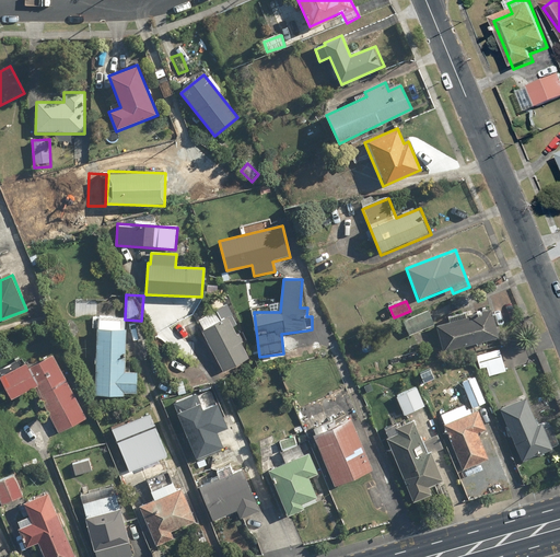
[(96,302),(77,302),(77,321),(95,321),(96,302)]
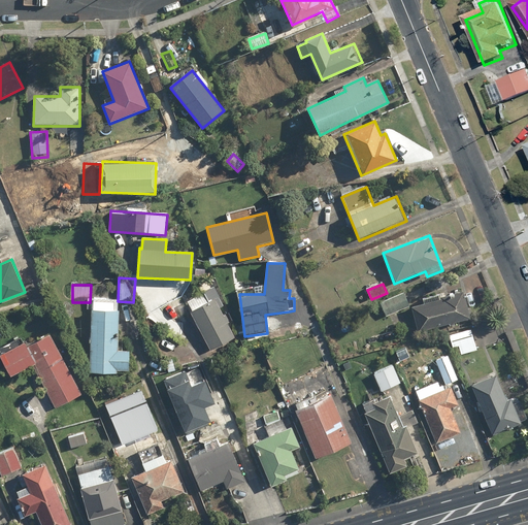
[(219,286),(186,302),(210,352),(234,339),(219,308),(228,304),(219,286)]
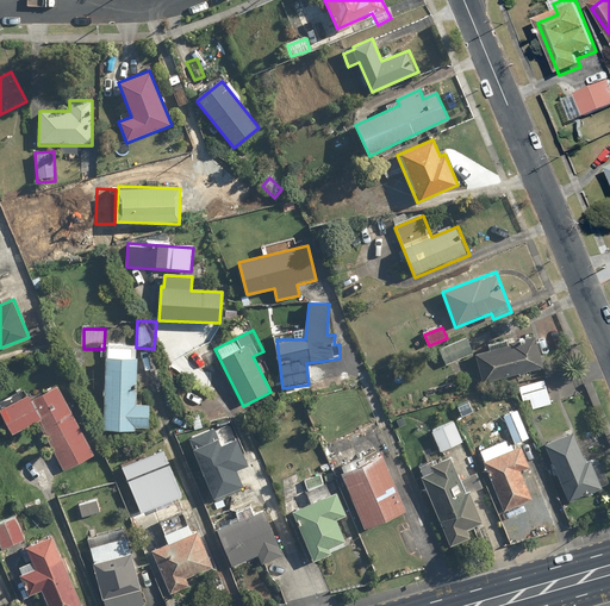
[(473,355),(465,339),(440,354),(448,369),(473,355)]
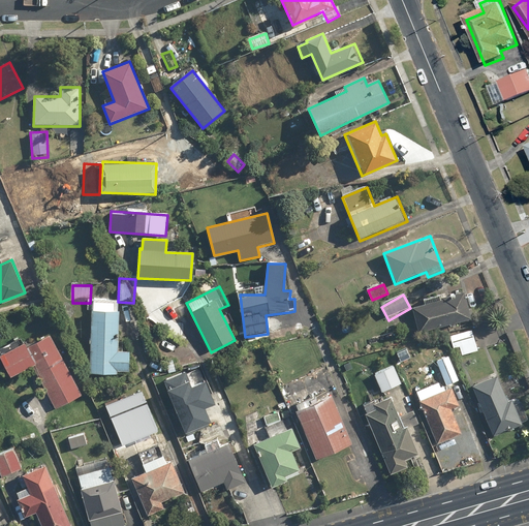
[(466,297),(412,308),(417,333),(471,321),(466,297)]
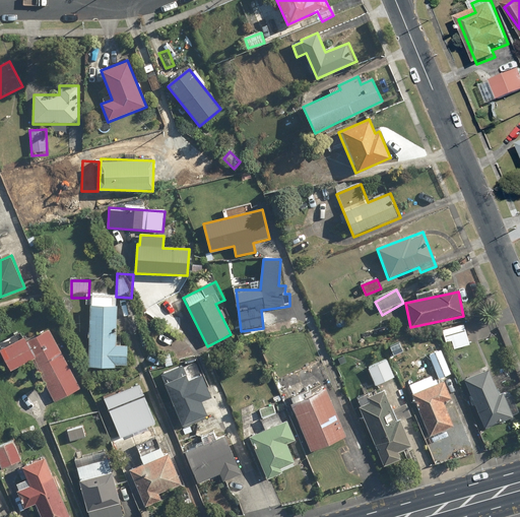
[(117,304),(114,304),(115,297),(89,296),(89,306),(87,367),(115,368),(115,366),(127,366),(128,345),(116,345),(117,304)]
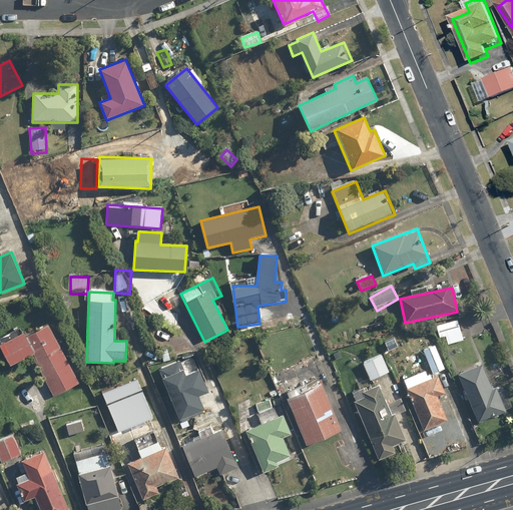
[(463,342),(458,322),(436,327),(441,348),(463,342)]
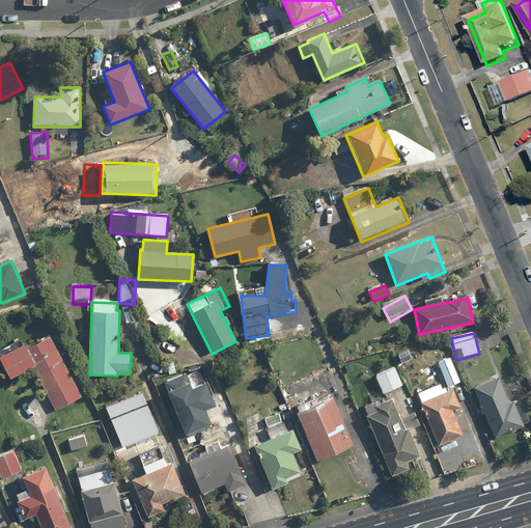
[(82,398),(50,336),(27,349),(24,342),(0,355),(0,358),(10,379),(33,367),(56,412),(82,398)]
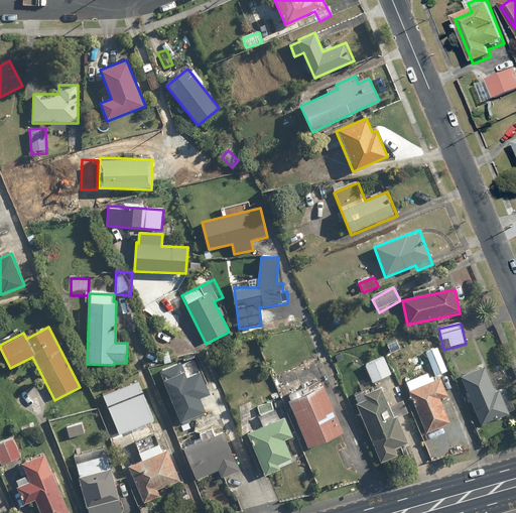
[(438,353),(428,357),(436,377),(446,373),(438,353)]
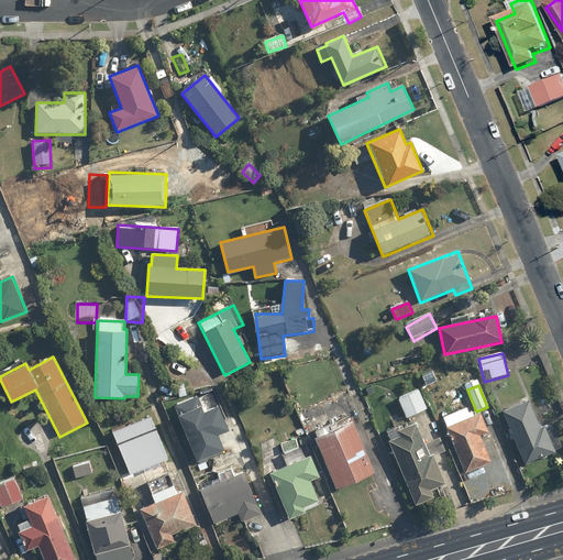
[(420,392),(398,399),(406,418),(428,410),(420,392)]
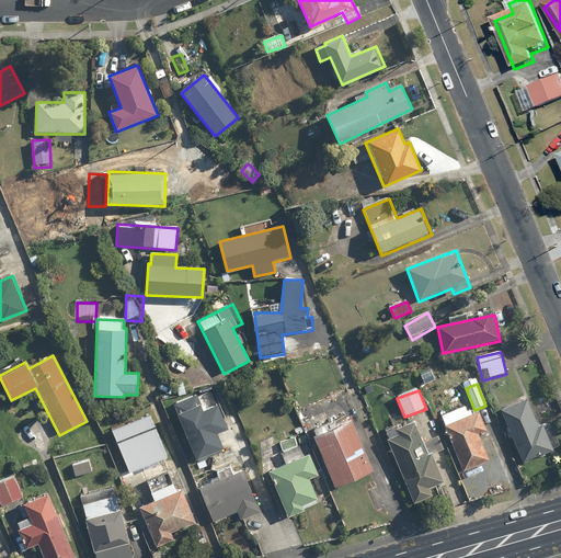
[(295,395),(288,401),(299,413),(306,408),(295,395)]
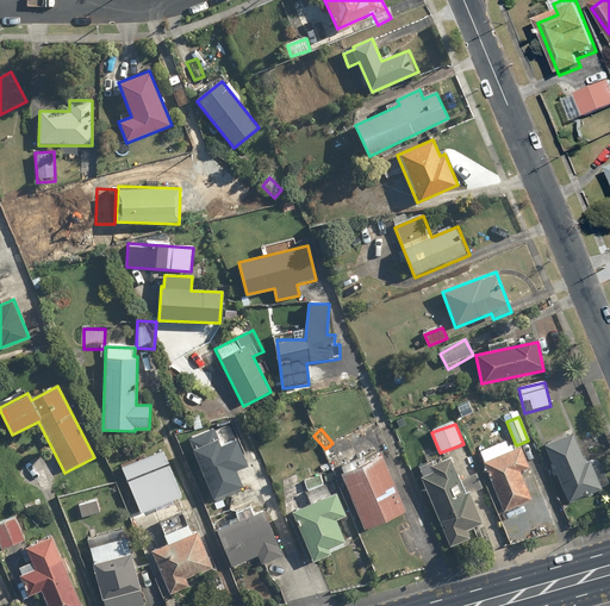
[(571,436),(543,448),(570,503),(603,487),(593,468),(587,470),(571,436)]
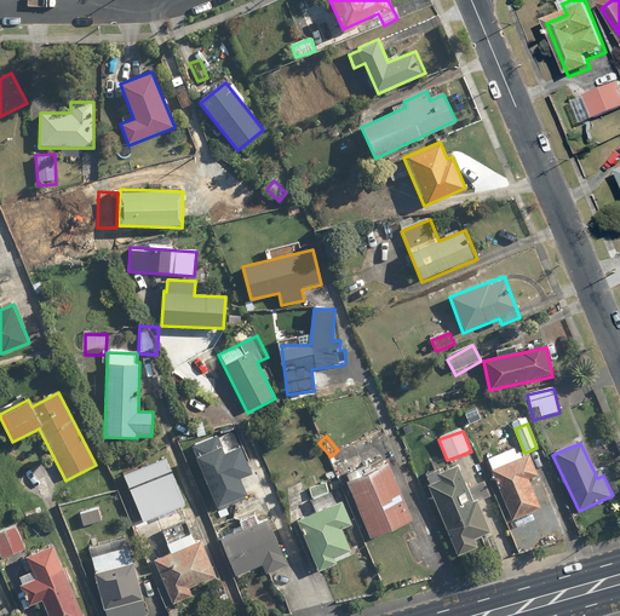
[(219,444),(185,458),(208,517),(242,505),(234,479),(247,475),(237,449),(224,455),(219,444)]
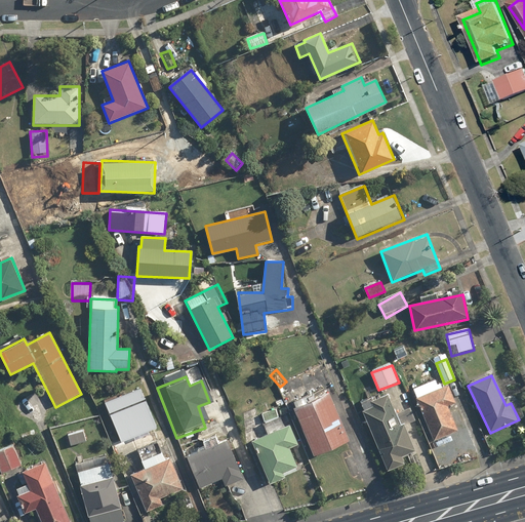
[(297,378),(288,383),(295,399),(305,396),(297,378)]
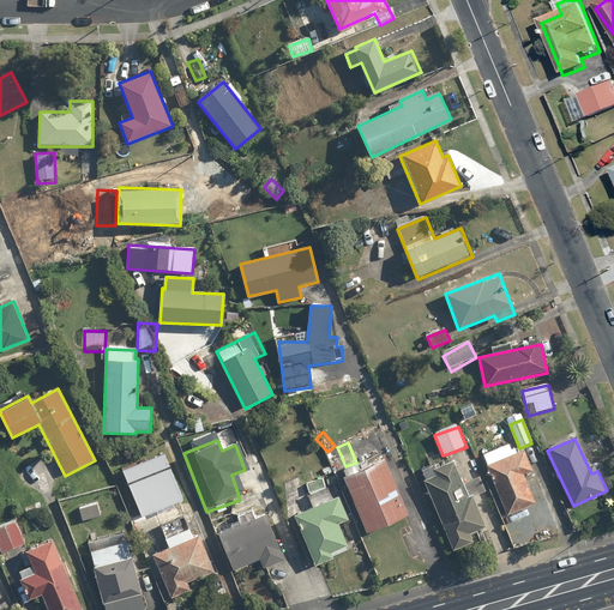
[(523,448),(485,465),(507,515),(536,503),(524,477),(534,473),(523,448)]
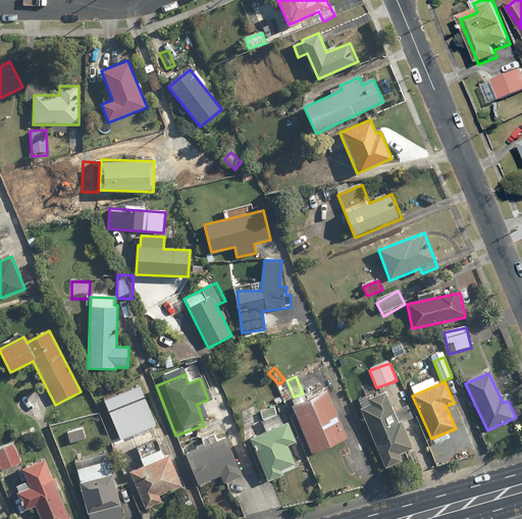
[(414,450),(403,423),(414,419),(408,406),(395,411),(385,388),(357,401),(384,469),(402,462),(400,456),(414,450)]
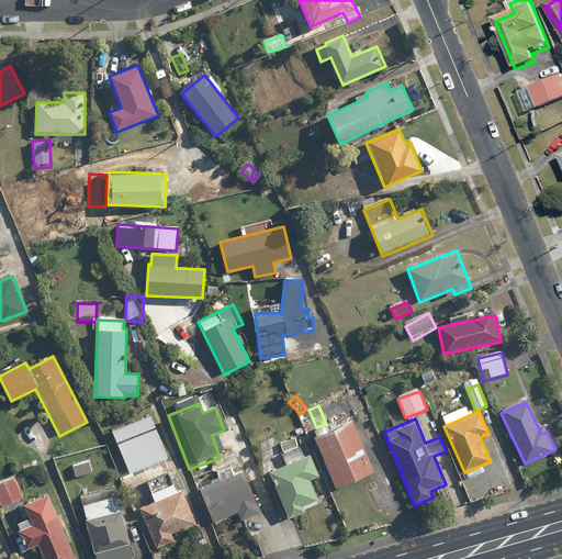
[(315,431),(316,434),(314,435),(336,488),(375,472),(355,420),(329,429),(328,425),(315,431)]
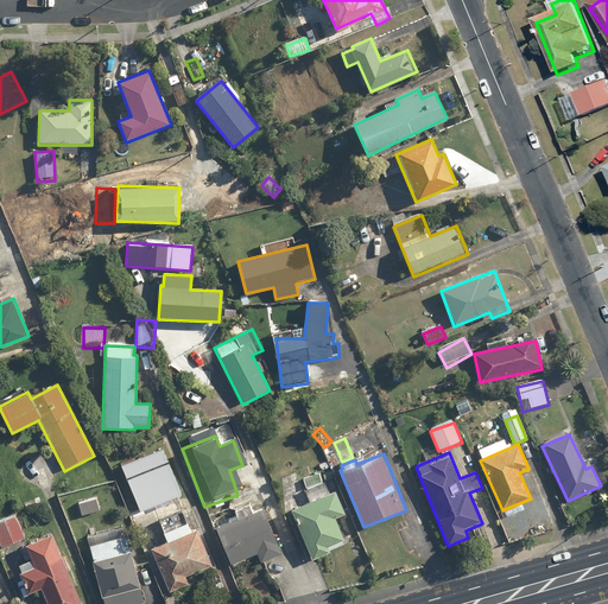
[(323,484),(321,475),(304,479),(306,489),(323,484)]
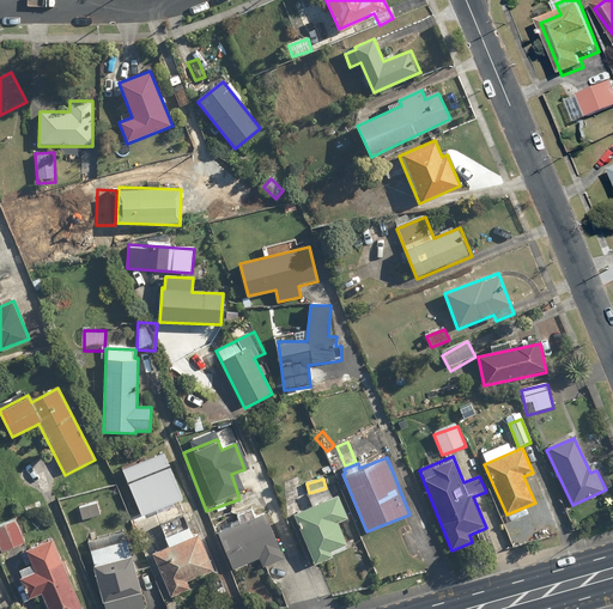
[(308,498),(311,506),(293,513),(315,565),(334,558),(332,553),(347,546),(339,524),(350,519),(339,494),(328,499),(325,491),(308,498)]
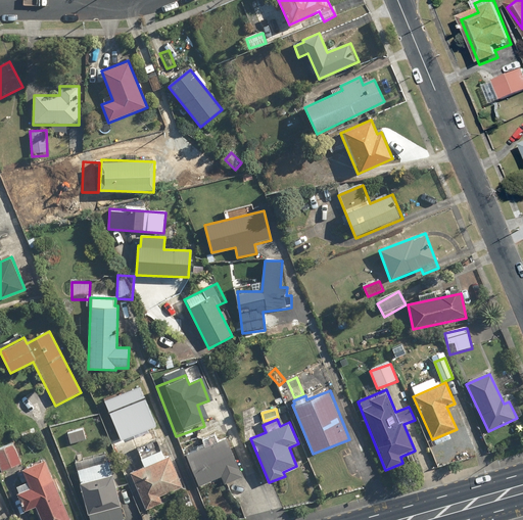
[(85,431),(68,433),(70,444),(86,442),(85,431)]
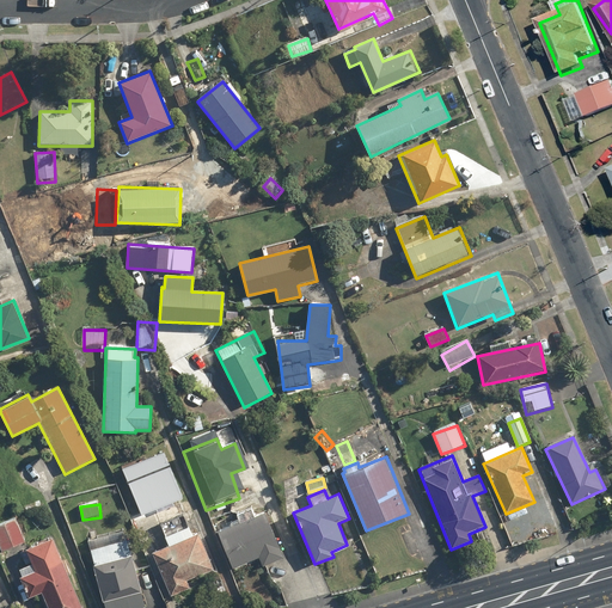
[(170,546),(153,554),(173,600),(191,591),(188,582),(214,570),(185,507),(171,514),(175,522),(161,528),(170,546)]
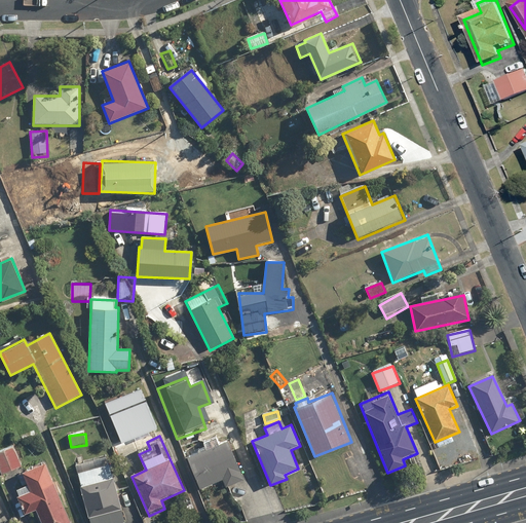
[(243,480),(227,440),(218,444),(216,439),(201,444),(204,451),(187,458),(199,489),(224,479),(227,487),(243,480)]
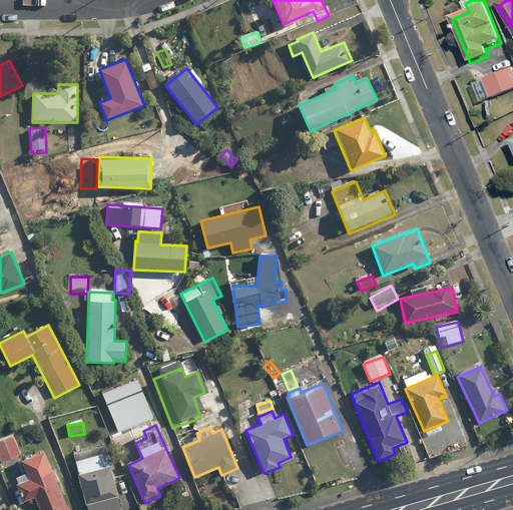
[(13,437),(0,441),(0,460),(2,464),(21,457),(13,437)]
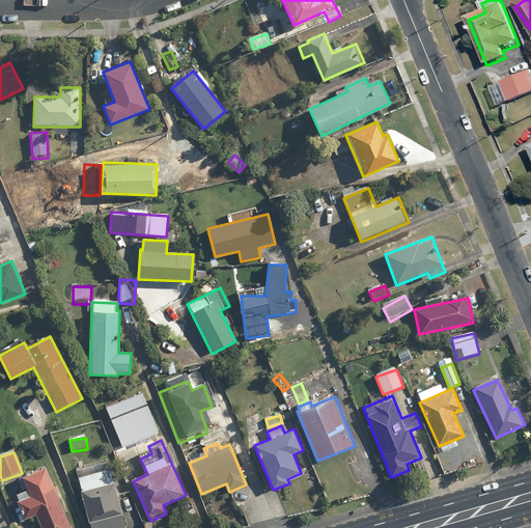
[(111,460),(78,468),(90,522),(123,515),(111,460)]
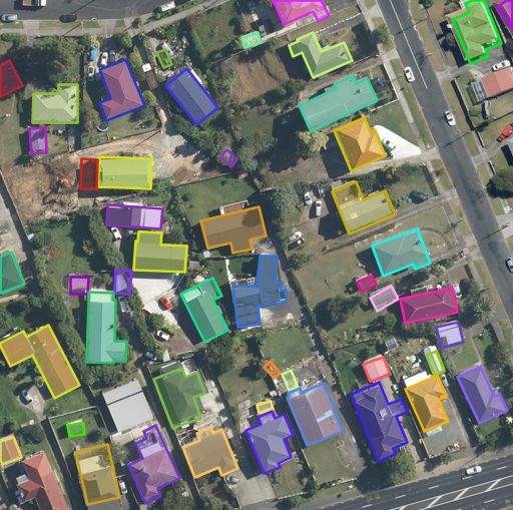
[(68,509),(44,452),(23,460),(29,476),(14,482),(23,503),(35,498),(40,509),(68,509)]
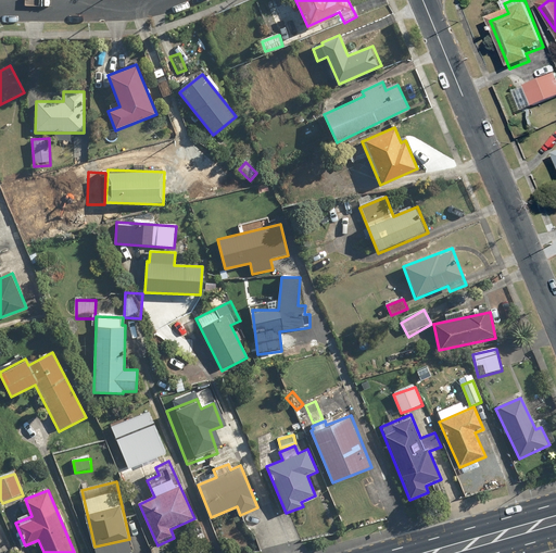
[(131,552),(129,541),(95,549),(96,552),(131,552)]
